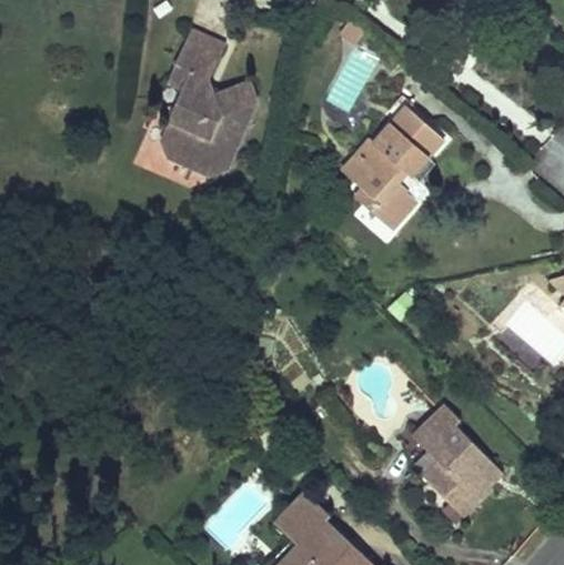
[(352,16),(341,28),(355,40),(366,28),(352,16)]
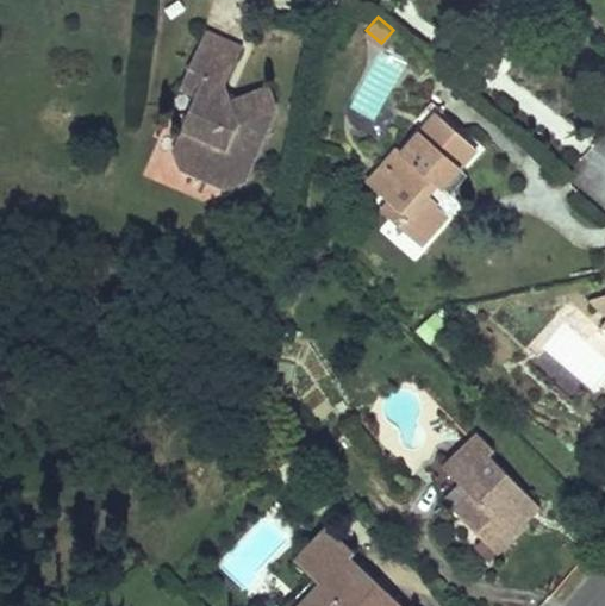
[(198,94),(173,149),(180,167),(225,187),(244,180),(278,106),(267,86),(250,93),(234,99),(222,94),(226,82),(244,43),(207,26),(180,86),(198,94)]
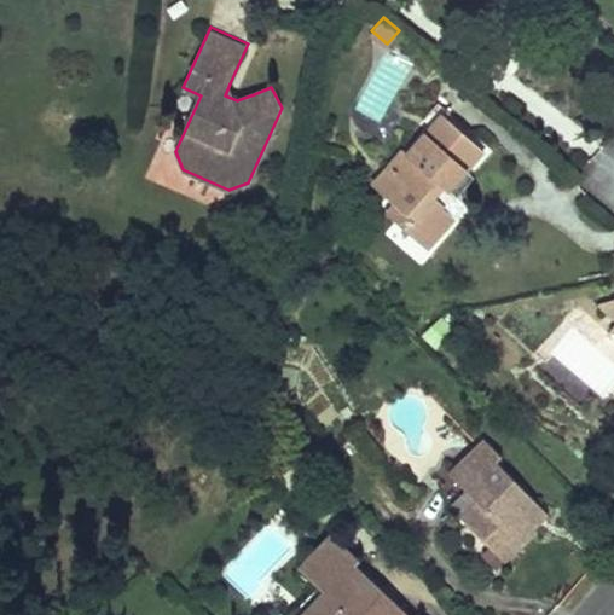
[(230,83),(225,96),(237,100),(254,94),(230,83)]
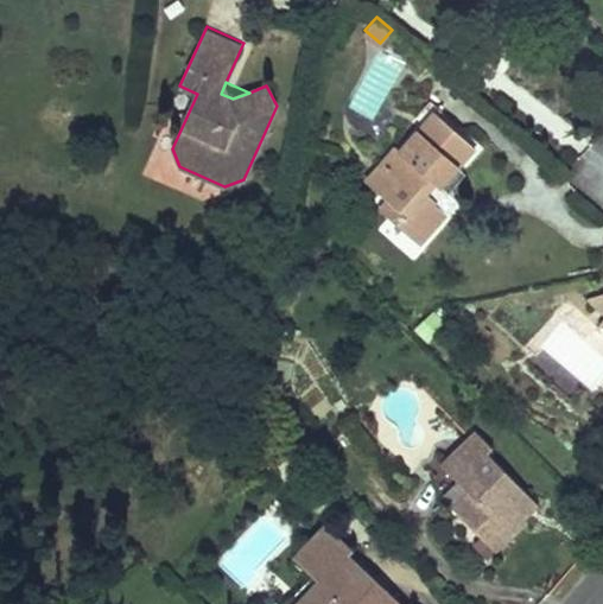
[(437,184),(471,146),(432,112),(399,148),(395,146),(380,163),(400,180),(385,198),(400,214),(393,222),(416,242),(442,214),(430,203),(443,189),(437,184)]
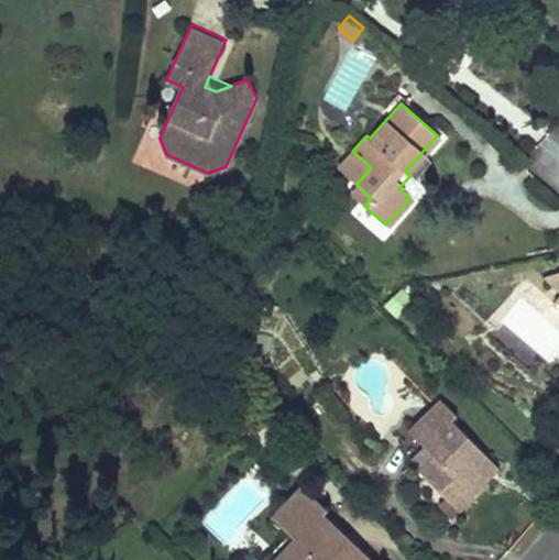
[(352,151),(337,166),(357,184),(371,167),(352,151)]
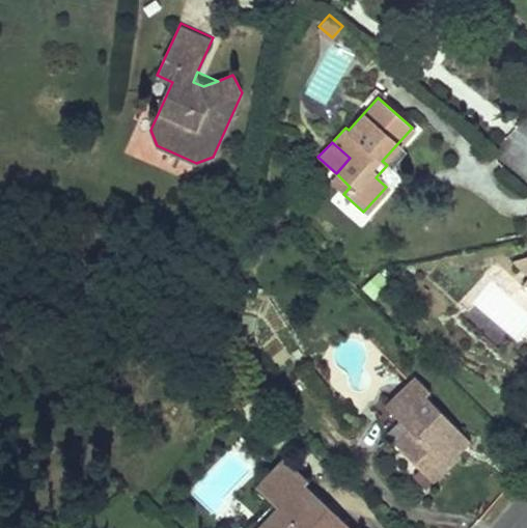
[(387,165),(376,177),(386,187),(397,174),(387,165)]
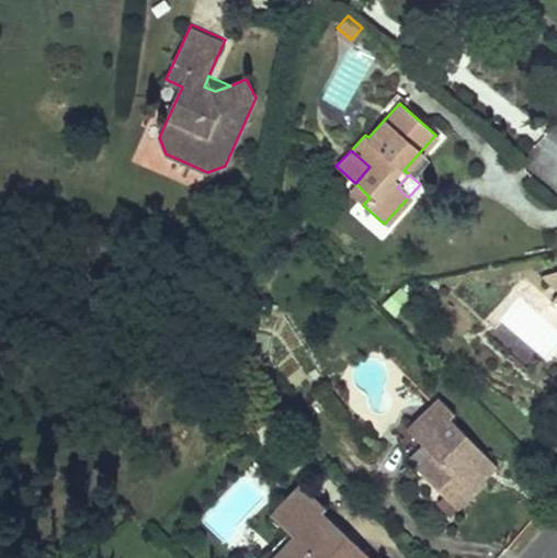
[(355,183),(348,191),(363,205),(370,197),(355,183)]
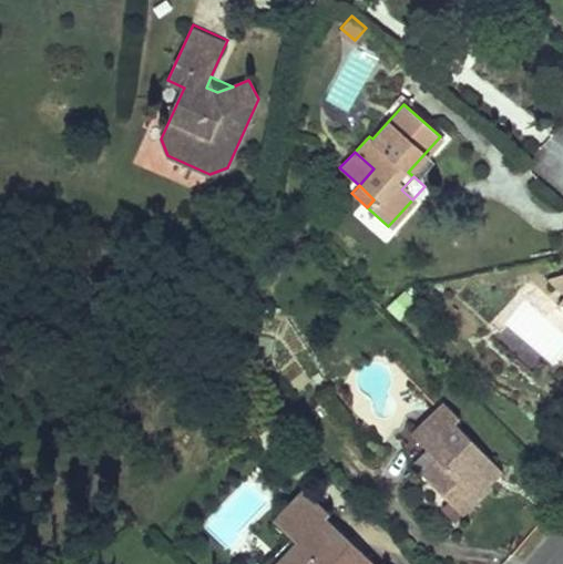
[(458,419),(443,403),(410,434),(426,450),(436,460),(421,474),(460,513),(488,485),(485,483),(480,478),(493,464),(453,423),(458,419)]
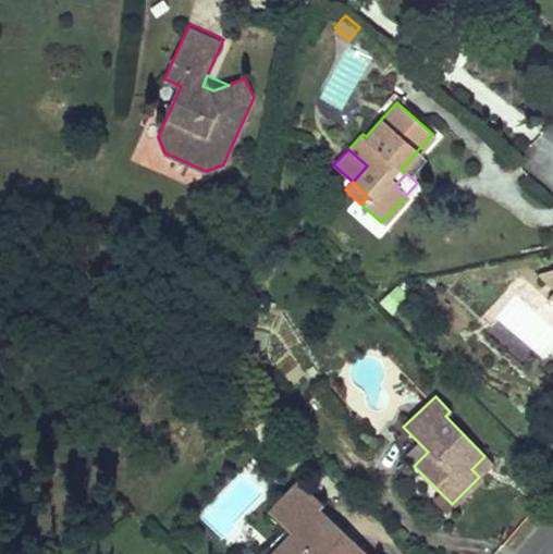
[(418,442),(404,455),(414,466),(428,452),(418,442)]
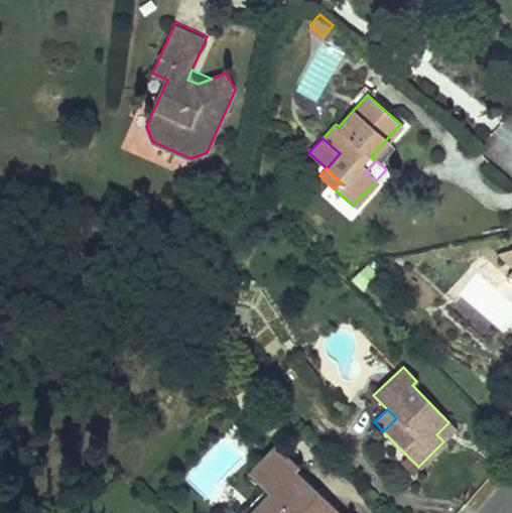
[(449,422),(436,434),(441,439),(454,427),(449,422)]
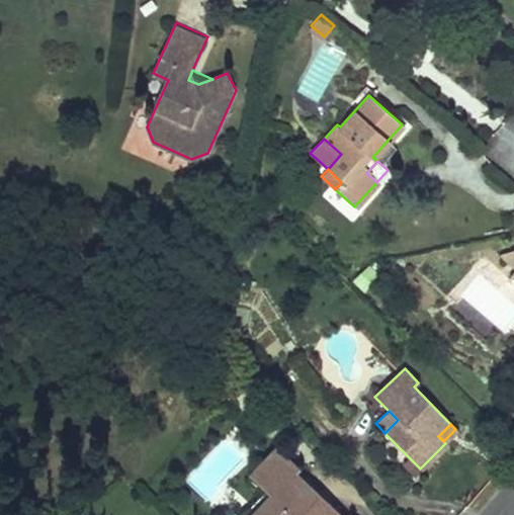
[(300,468),(275,445),(249,471),(266,489),(277,500),(262,514),(251,514),(250,514),(248,514),(340,514),(296,473),(300,468)]
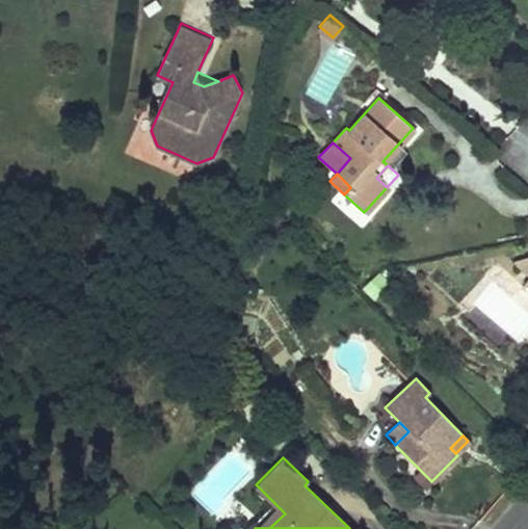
[(269,528),(285,513),(273,502),(253,524),(257,528),(258,528),(269,528)]
